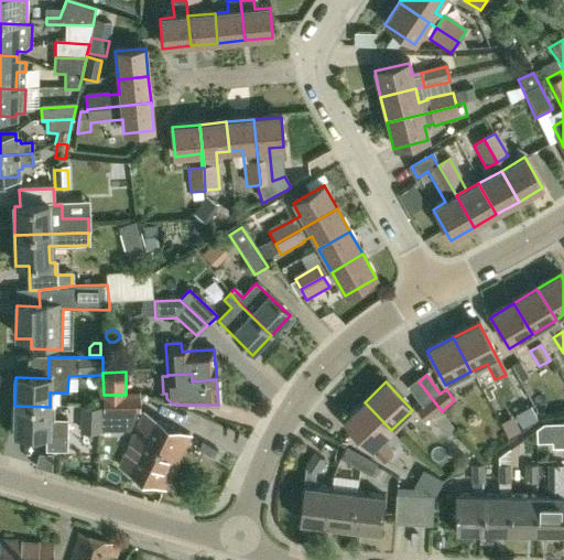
[(456,430),(418,381),(408,389),(421,408),(415,412),(425,423),(431,419),(447,440),(456,430)]
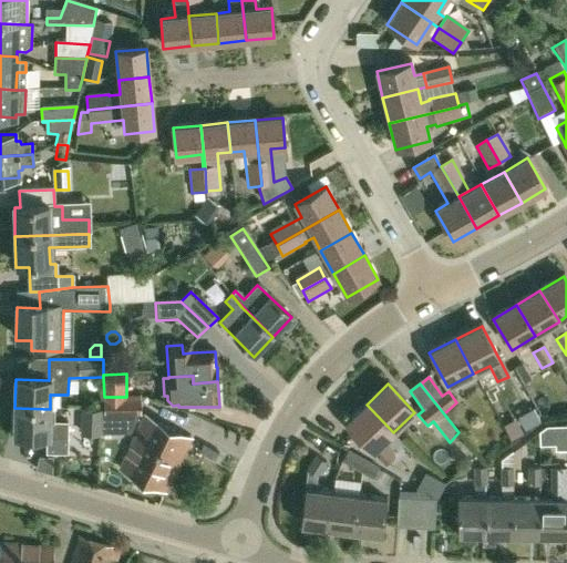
[(103,397),(104,421),(106,421),(141,420),(140,396),(126,397),(104,397),(103,397)]
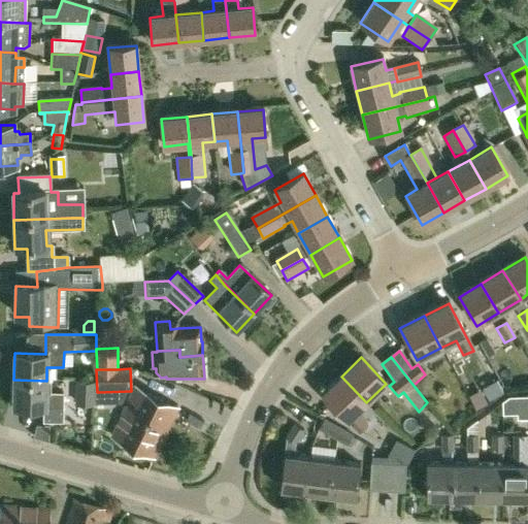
[(354,414),(366,402),(341,377),(321,395),(358,434),(365,426),(354,414)]
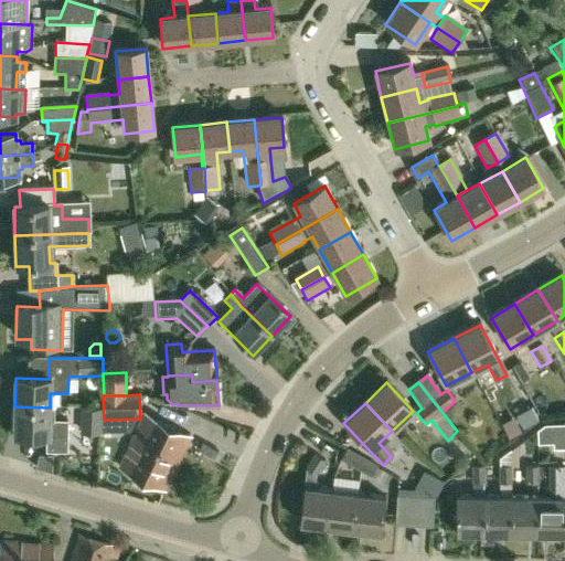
[(49,422),(50,408),(14,408),(13,435),(46,436),(45,453),(67,454),(68,422),(49,422)]
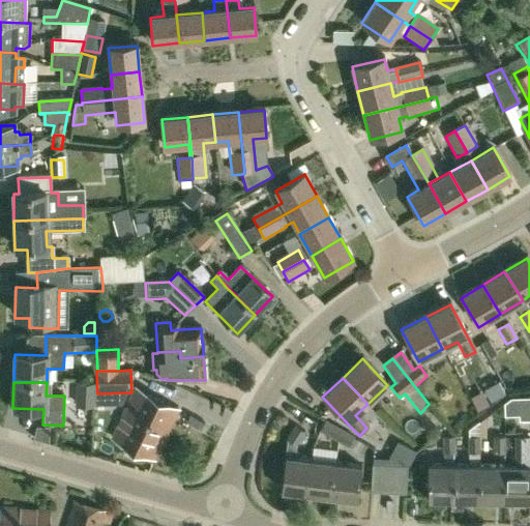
[(75,407),(93,408),(94,384),(76,383),(75,407)]
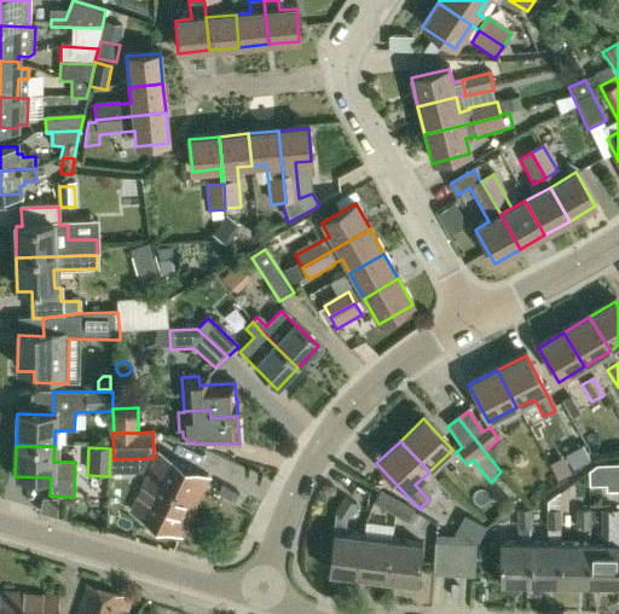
[(180,539),(208,482),(158,458),(131,515),(180,539)]
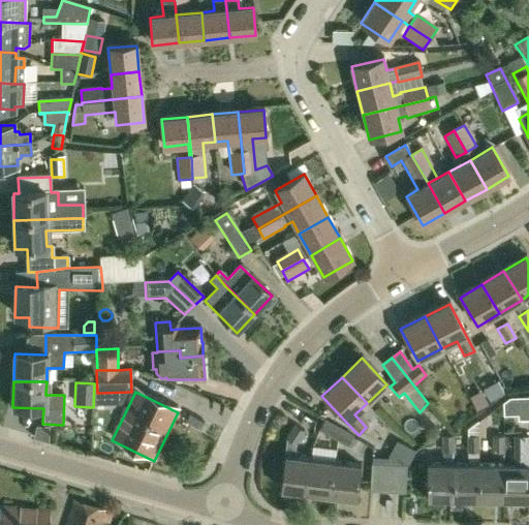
[(528,422),(528,399),(509,400),(503,404),(503,418),(517,418),(517,422),(528,422)]
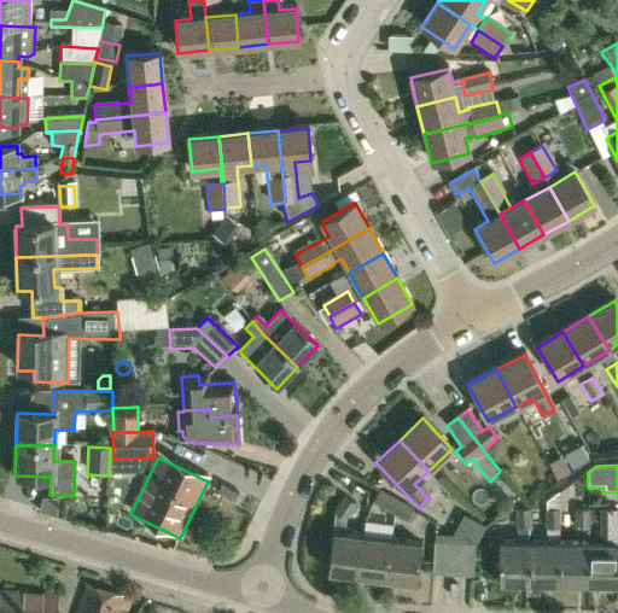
[(372,505),(394,517),(396,502),(379,492),(372,505)]
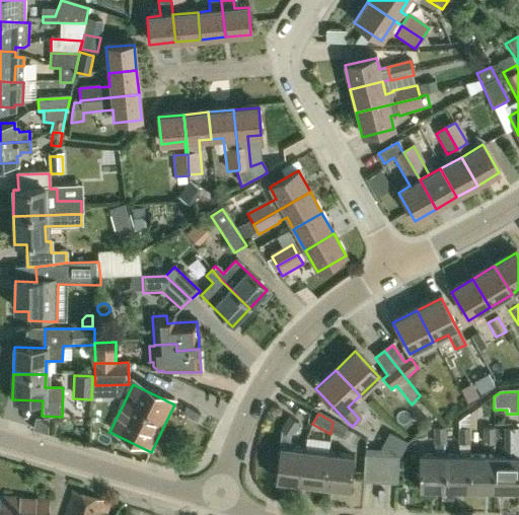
[(300,485),(304,452),(289,450),(290,439),(290,438),(298,425),(289,420),(281,433),(282,433),(280,449),(279,449),(275,482),(300,485)]
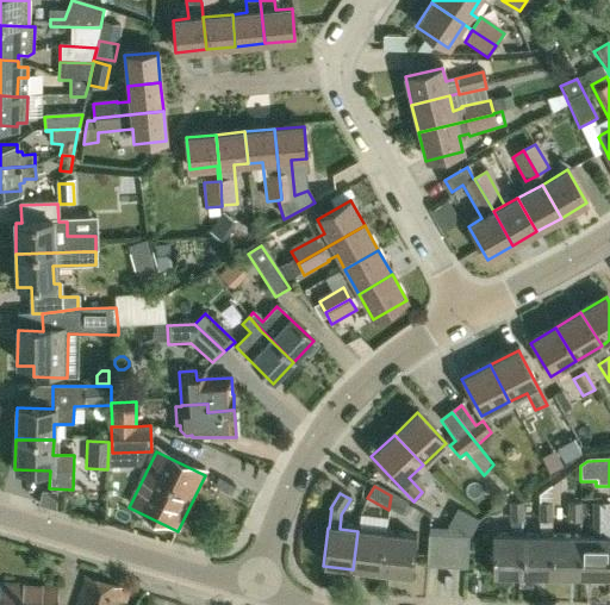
[(391,496),(388,510),(400,517),(406,505),(391,496)]
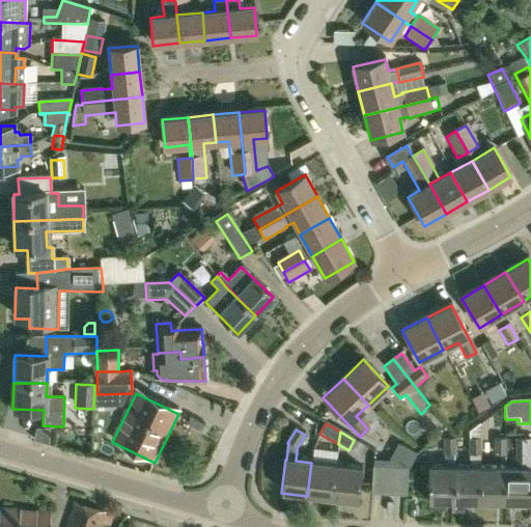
[(480,439),(468,439),(468,455),(480,456),(480,439)]
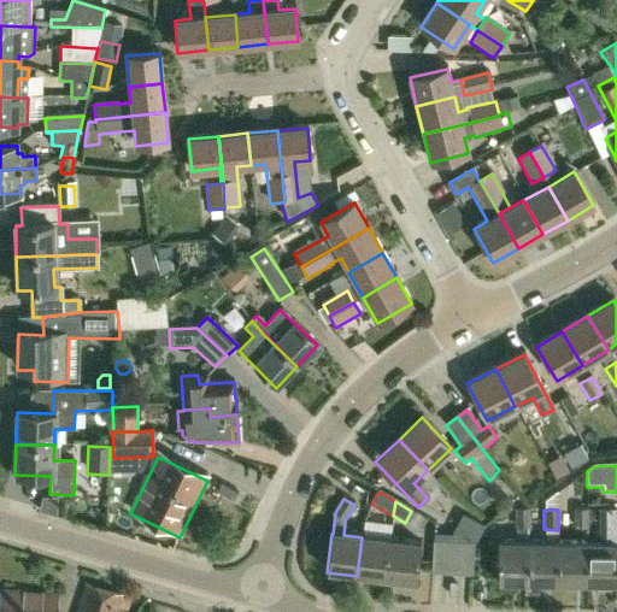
[(588,511),(573,510),(574,530),(587,530),(588,511)]
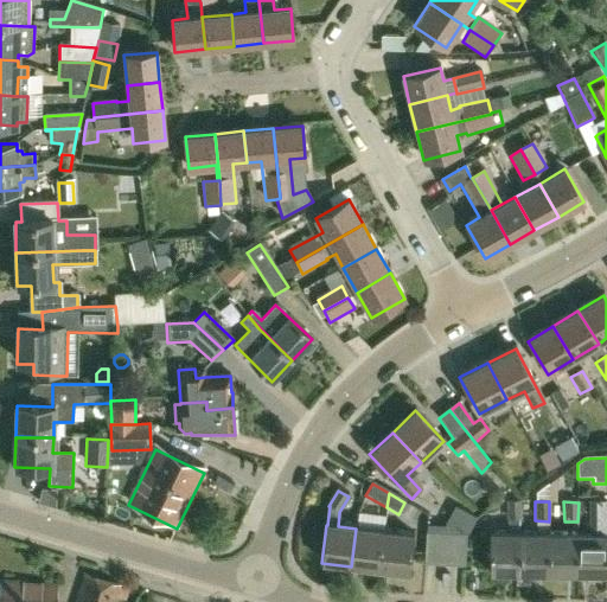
[(522,522),(522,503),(509,503),(509,520),(522,522)]
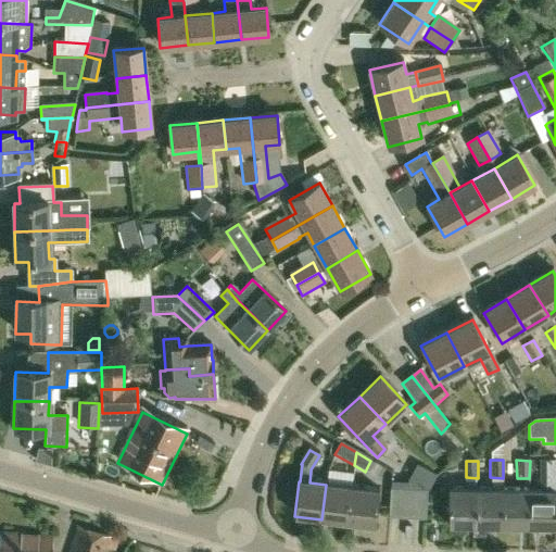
[(542,491),(528,491),(528,527),(555,527),(555,461),(542,461),(542,491)]
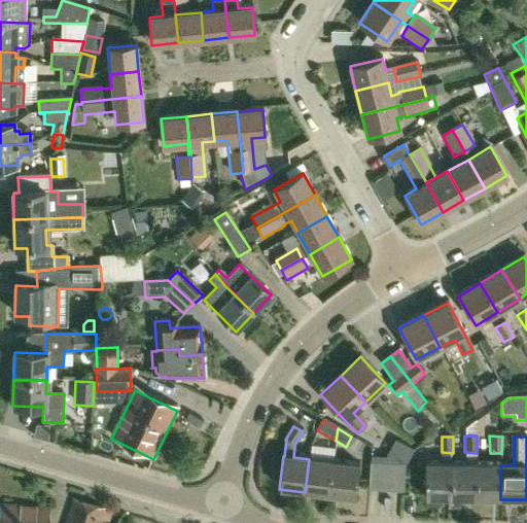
[(388,457),(406,465),(413,452),(396,443),(388,457)]
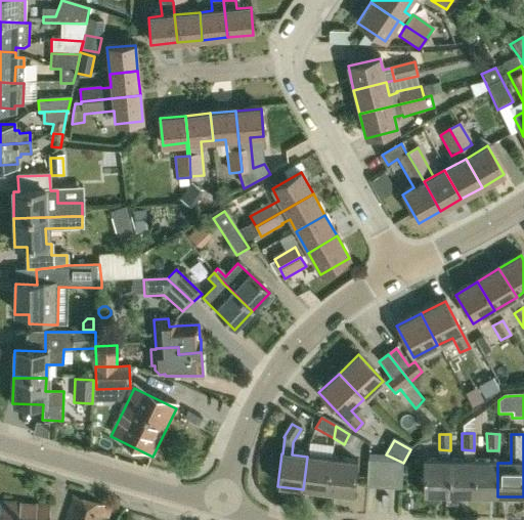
[(307,457),(303,489),(328,493),(332,461),(307,457)]
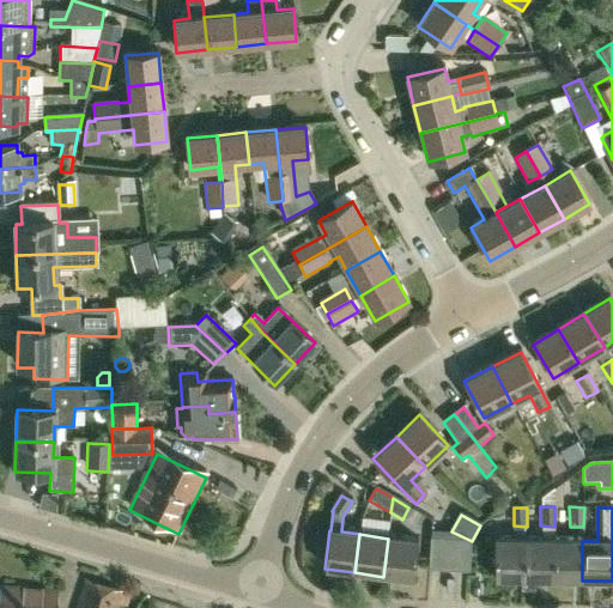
[(388,539),(383,577),(413,581),(418,542),(388,539)]
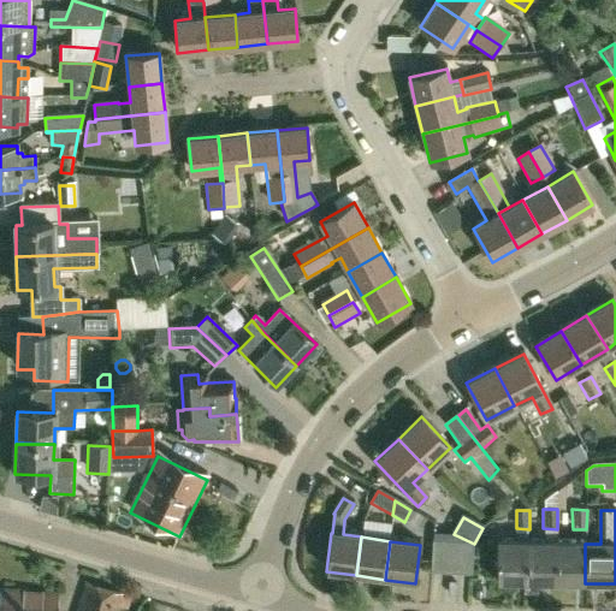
[(446,543),(432,541),(431,574),(444,575),(446,543)]
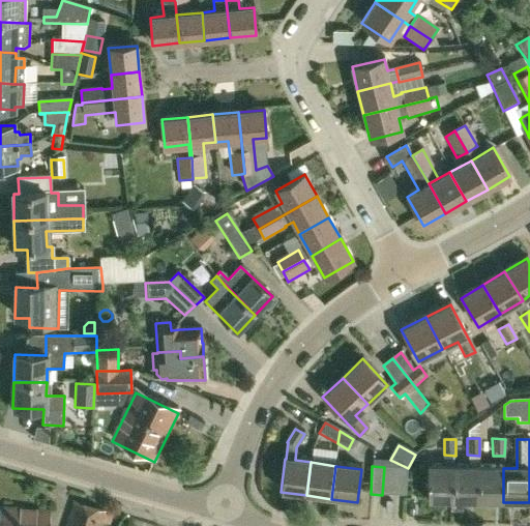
[(396,467),(384,467),(382,495),(395,495),(396,467)]
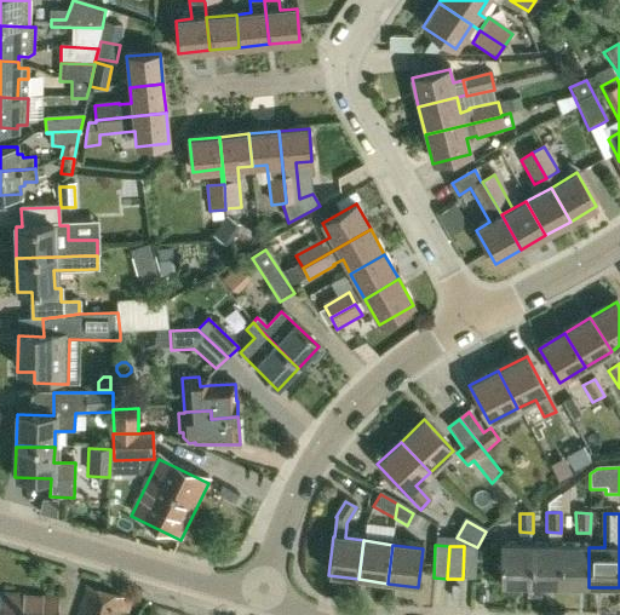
[(477,547),(464,546),(463,579),(475,580),(477,547)]
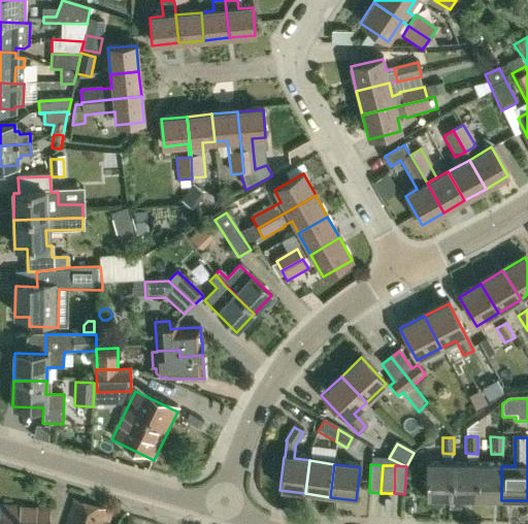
[(425,499),(451,499),(451,465),(425,465),(425,499)]
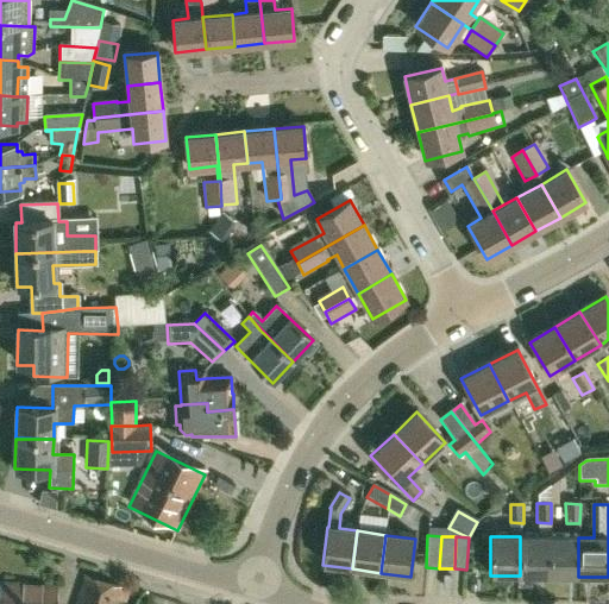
[(550,576),(550,536),(520,536),(520,576),(550,576)]
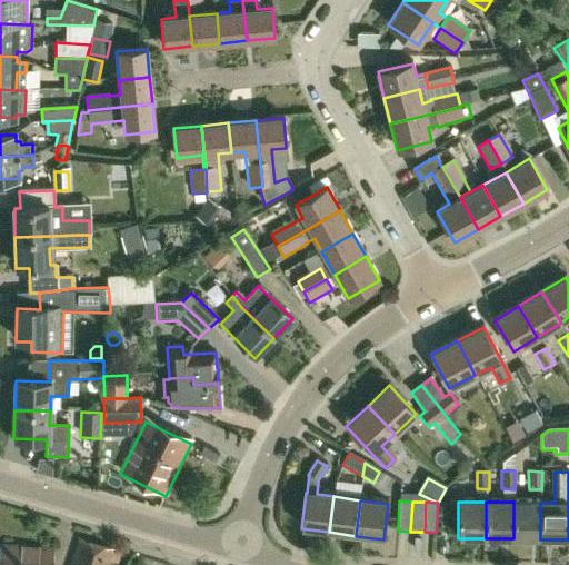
[(540,539),(540,503),(513,502),(513,538),(540,539)]
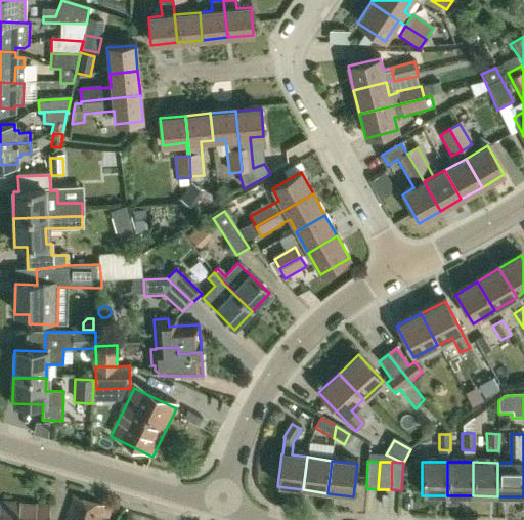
[(99,508),(99,507),(73,497),(64,519),(105,519),(108,511),(99,508)]
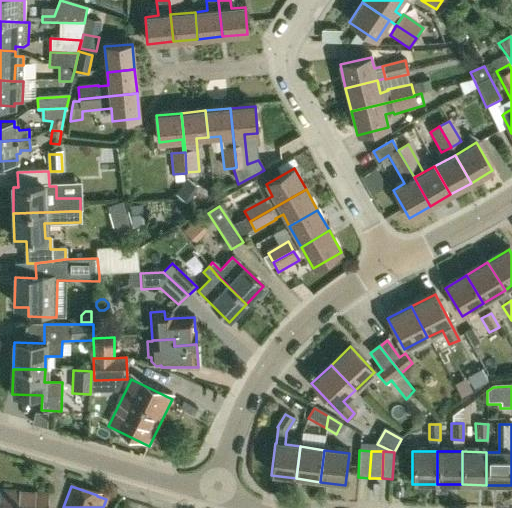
[(46,507),(47,495),(1,492),(0,503),(0,507),(46,507)]
